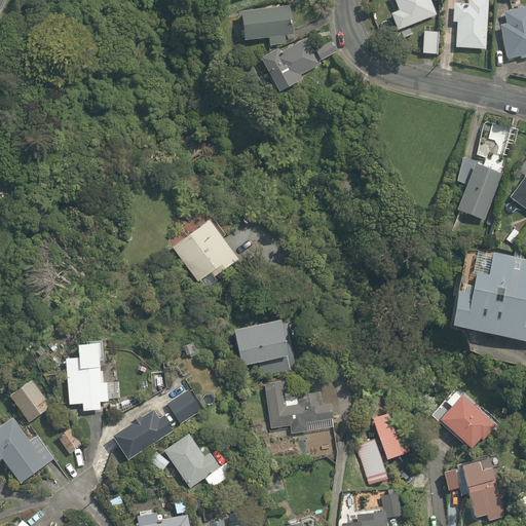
[(438,15),(430,0),(393,0),(399,11),(391,15),(399,31),(438,15)]
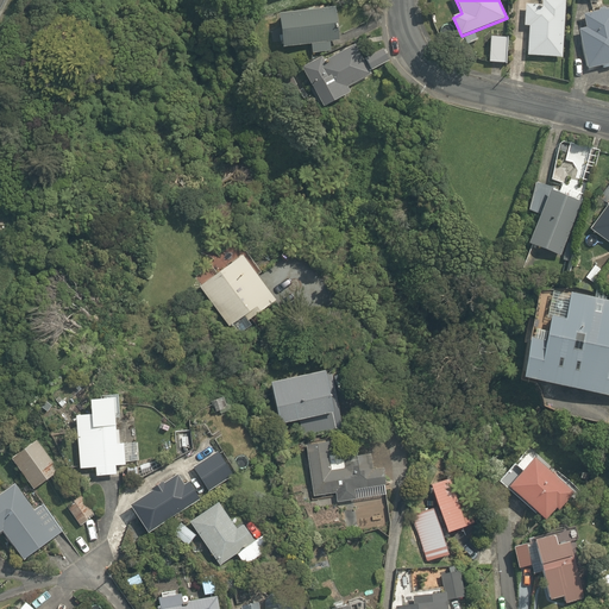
[(527,56),(563,58),(566,1),(554,0),(542,0),(542,6),(526,5),(525,27),(529,27),(527,56)]
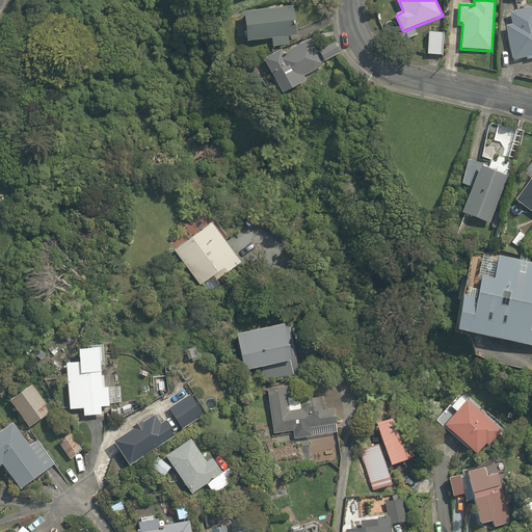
[(289,37),(297,36),(294,7),(244,12),(247,42),(272,40),(273,47),(290,45),(289,37)]
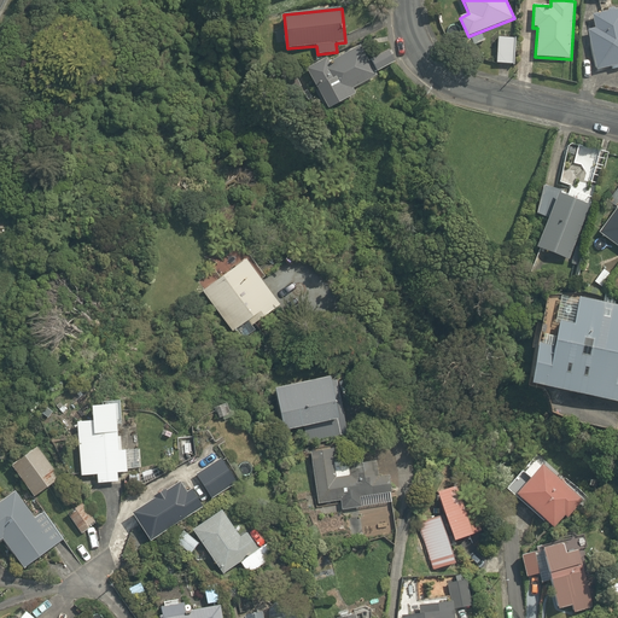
[(595,29),(588,31),(596,71),(612,68),(613,70),(617,69),(617,10),(614,11),(614,9),(608,10),(608,12),(593,16),(595,29)]
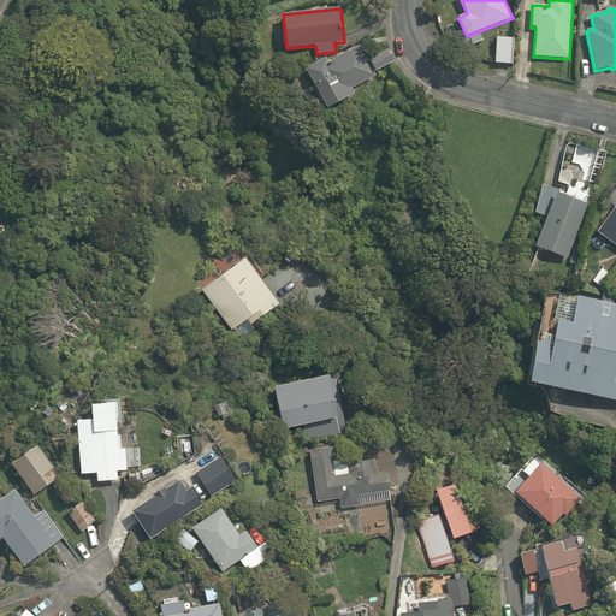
[(515,39),(497,37),(496,64),(513,65),(515,39)]
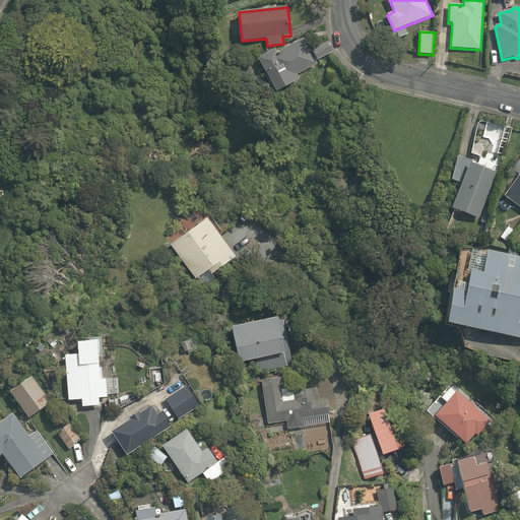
[(317,64),(304,38),(277,52),(275,49),(258,58),(276,92),(300,79),(298,75),(317,64)]
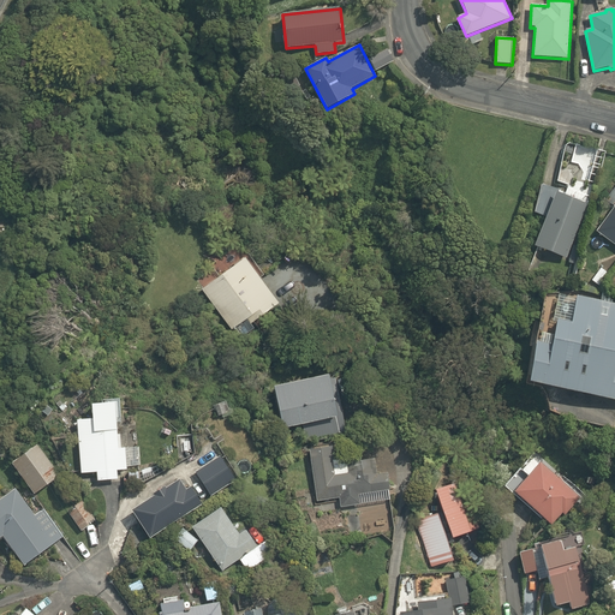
[(394,61),(387,49),(369,59),(376,72),(394,61)]
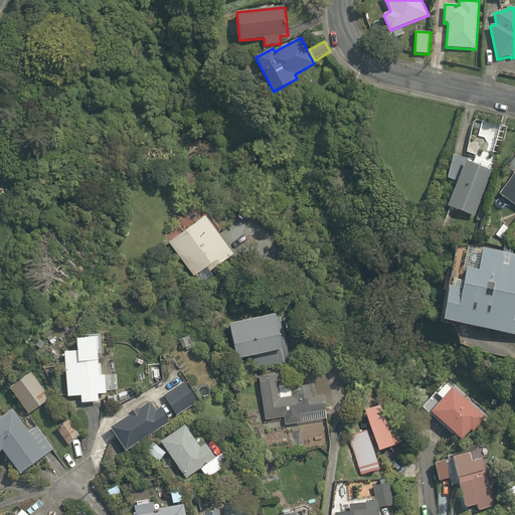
[(474,216),(492,171),(489,170),(491,165),(476,158),(473,164),(470,162),(471,159),(454,154),(448,178),(458,182),(449,206),(474,216)]
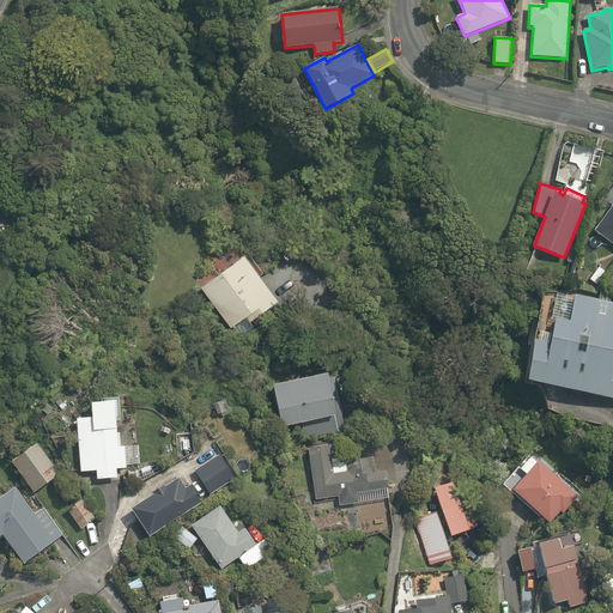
[(612,205),(595,231),(612,244),(612,205)]
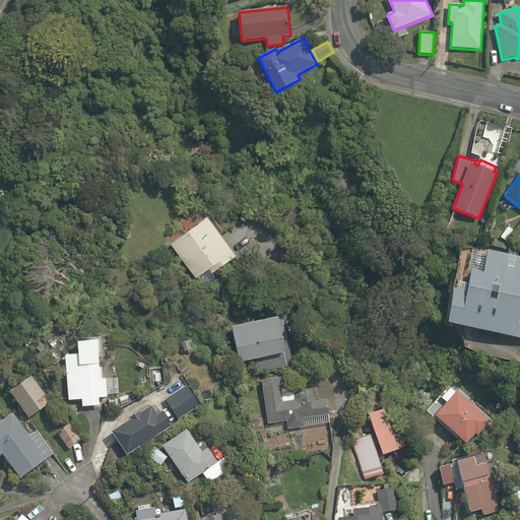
[(207,218),(171,245),(196,278),(200,276),(206,283),(215,278),(212,274),(236,257),(207,218)]
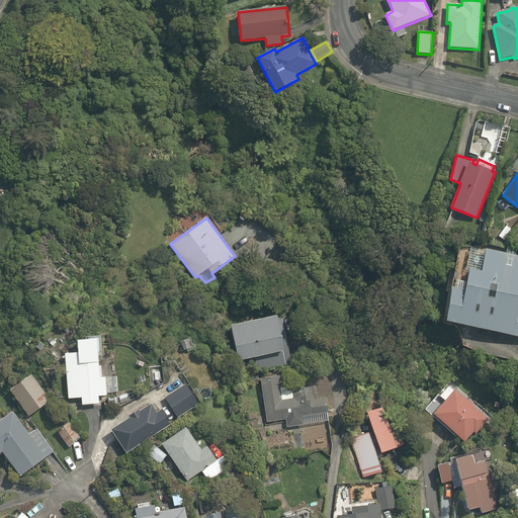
[(517,336),(517,255),(516,255),(517,248),(507,246),(506,253),(487,249),(486,251),(471,248),(466,270),(470,271),(468,283),(456,280),(455,288),(453,288),(446,322),(517,336)]
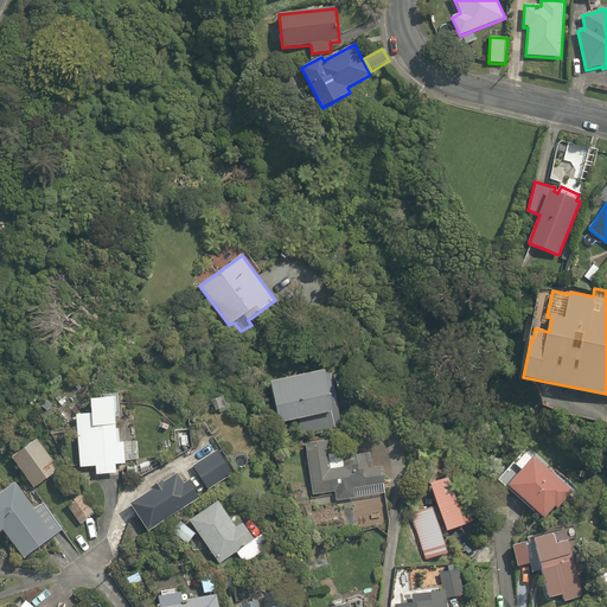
[(325,370),(270,382),(279,425),(295,420),(299,435),(342,426),(331,374),(326,375),(325,370)]
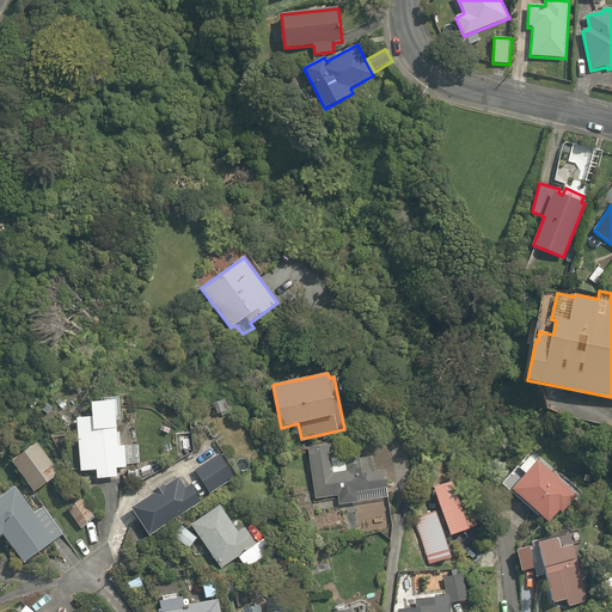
[(66,387),(53,397),(60,409),(73,399),(66,387)]
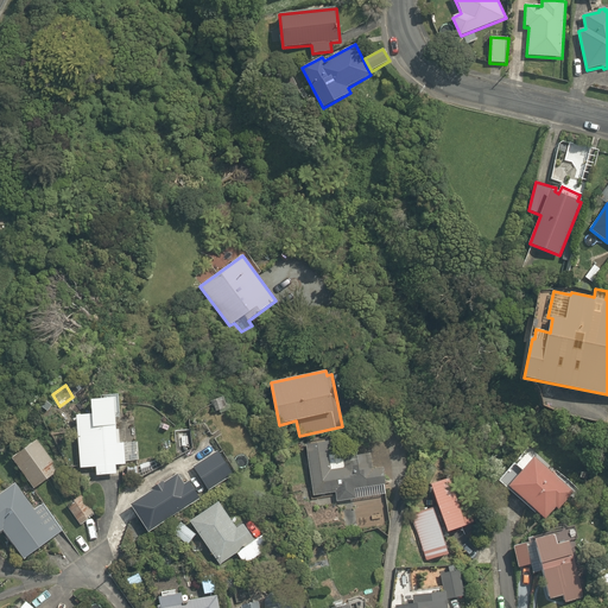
[(88,411),(74,412),(76,467),(94,467),(95,475),(114,474),(113,463),(138,463),(137,438),(115,439),(114,397),(87,398),(88,411)]
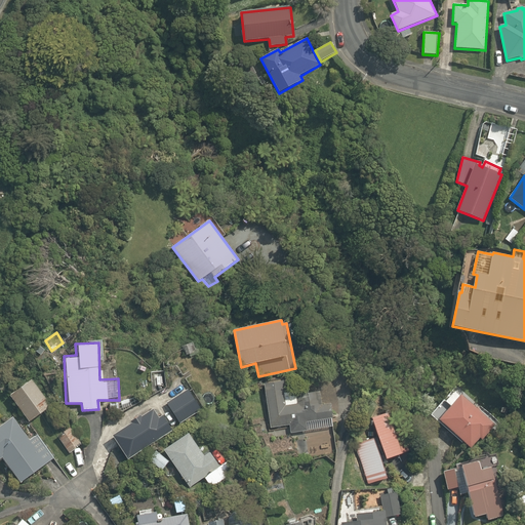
[(197,352),(193,342),(183,347),(187,356),(197,352)]
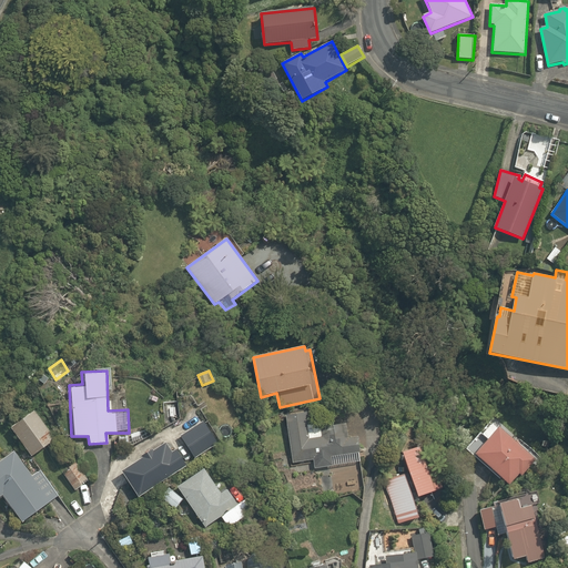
[(176,416),(175,403),(164,405),(165,417),(176,416)]
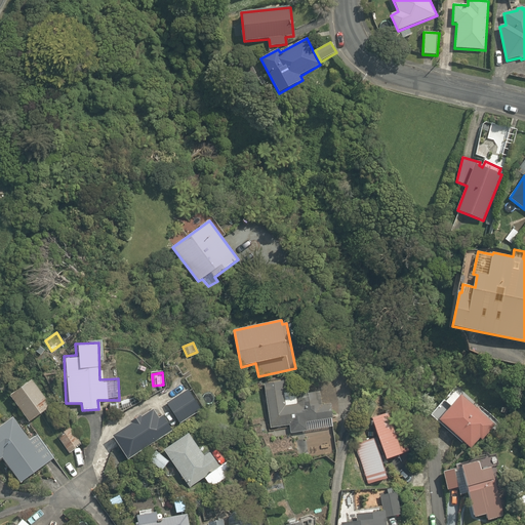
[(34,377),(8,395),(27,421),(52,405),(34,377)]
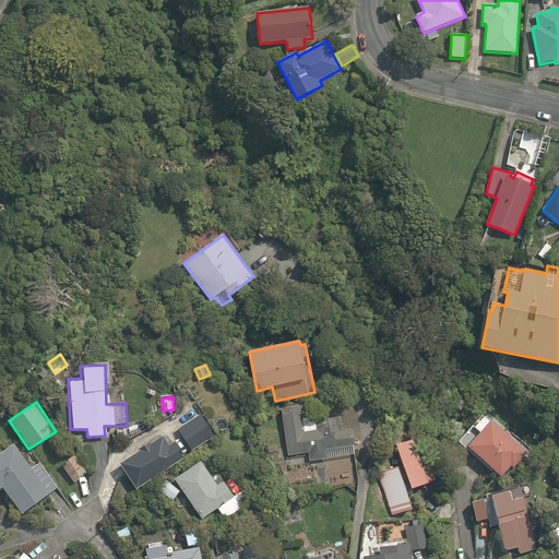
[(343,432),(341,417),(316,421),(314,417),(305,419),(302,406),(281,409),(288,456),(309,453),(310,462),(355,455),(351,431),(343,432)]
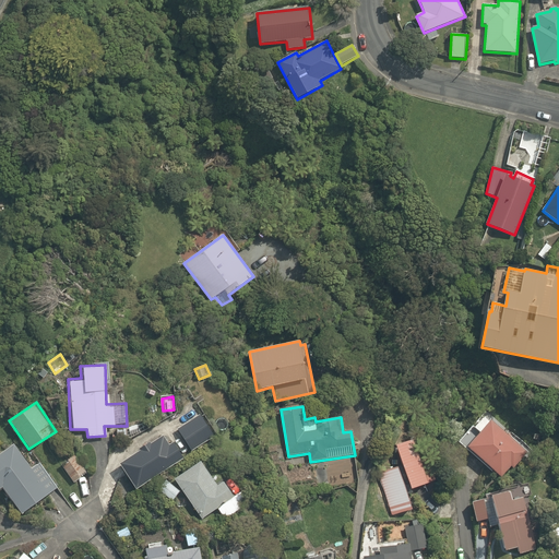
[(214,437),(201,415),(178,429),(192,452),(214,437)]
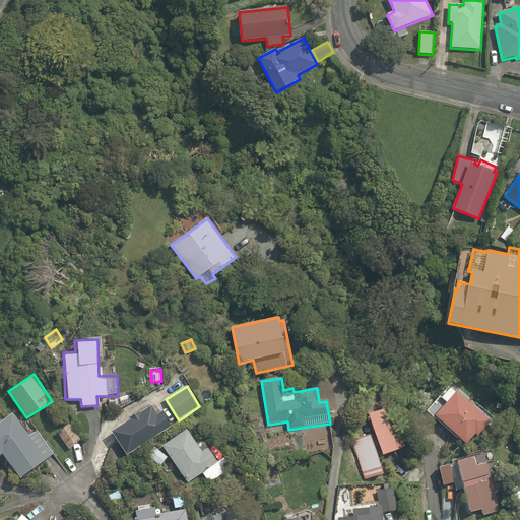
[(446,402),(435,415),(466,444),(475,434),(478,436),(491,420),(457,391),(455,393),(450,388),(441,398),(446,402)]
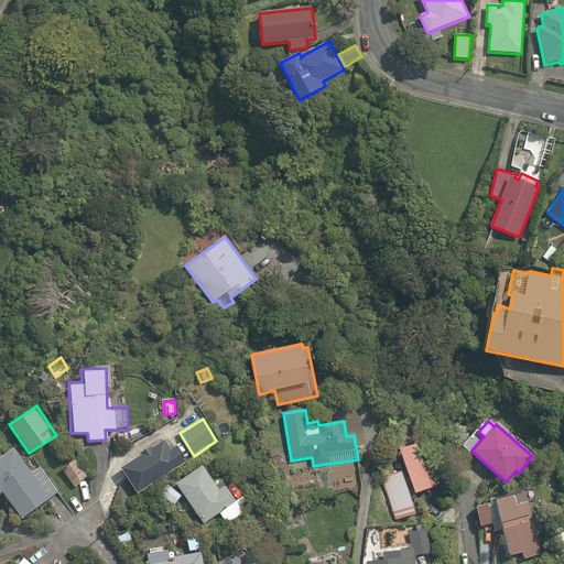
[(138,495),(186,463),(175,447),(171,449),(165,440),(152,448),(151,446),(141,454),(142,455),(121,468),(138,495)]
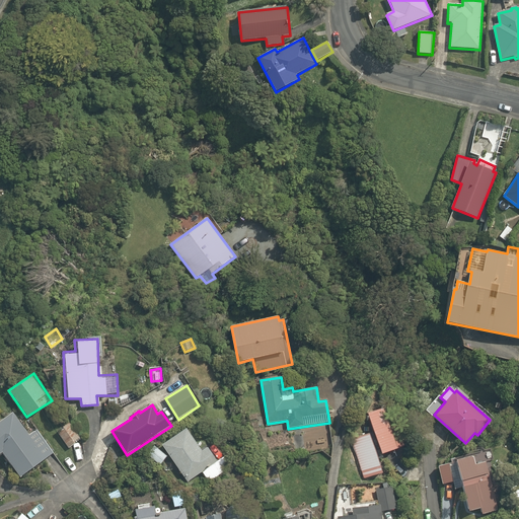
[(368,414),(374,432),(350,440),(364,479),(382,473),(378,459),(383,458),(382,454),(404,446),(389,408),(368,414)]
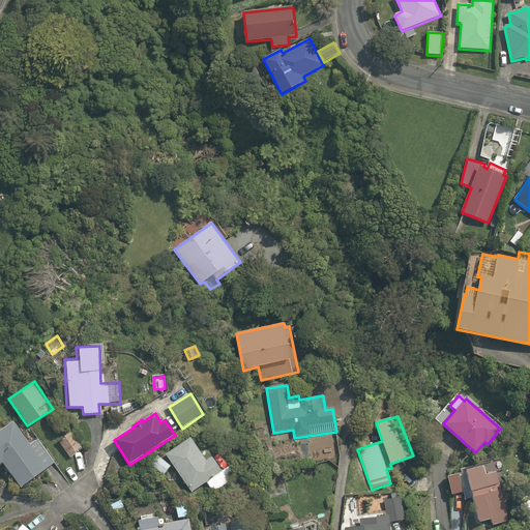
[(0,462),(18,488),(53,463),(35,438),(27,444),(11,422),(0,430),(0,462)]
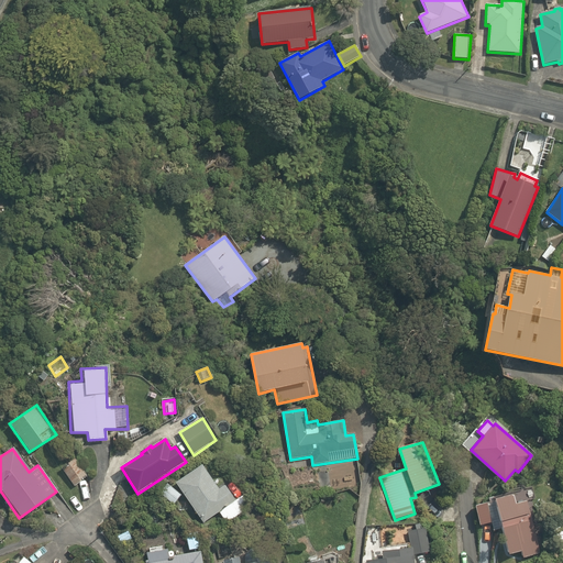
[(73,456),(58,468),(75,487),(88,475),(73,456)]
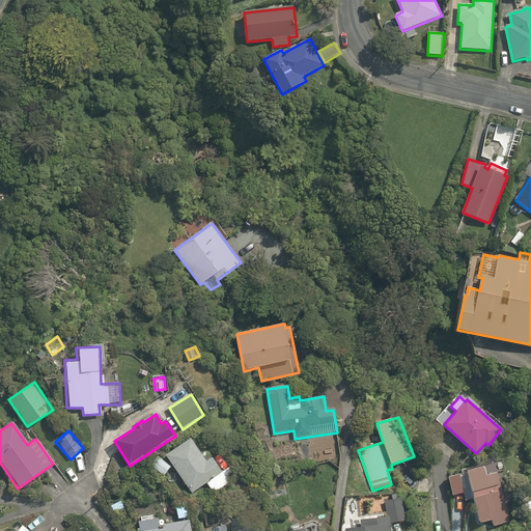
[(339,459),(336,436),(295,443),(299,467),(339,459)]
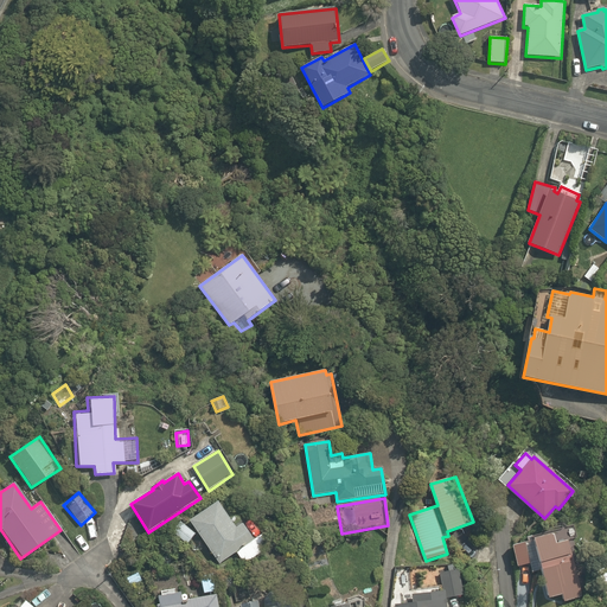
[(218,502),(190,521),(219,564),(237,553),(244,563),(274,543),(266,534),(255,540),(244,524),(237,529),(218,502)]
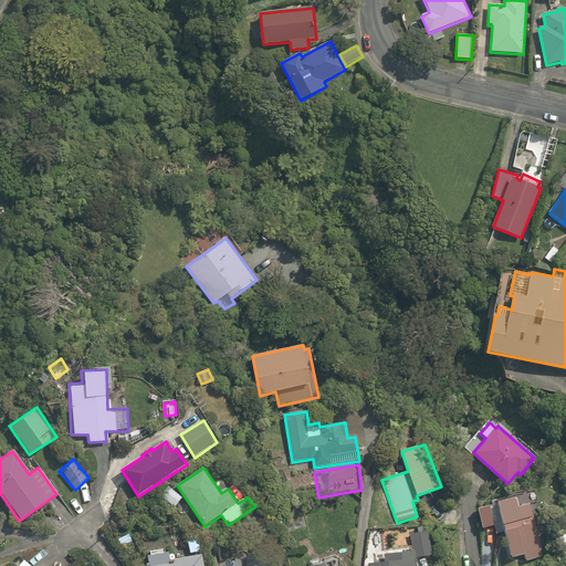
[(182,498),(168,486),(160,496),(175,507),(182,498)]
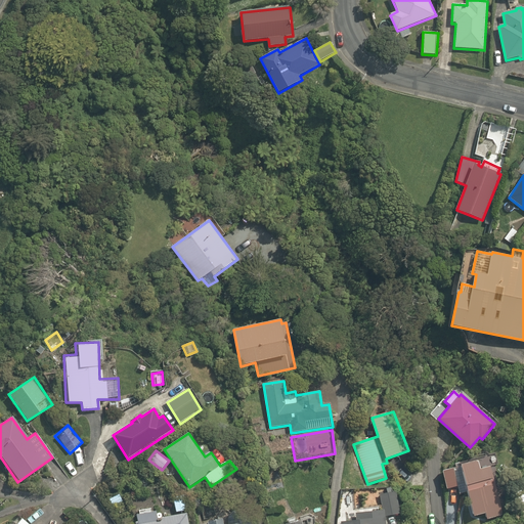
[(503,515),(490,467),(480,470),(478,461),(442,471),(447,490),(457,487),(460,494),(468,492),(474,517),(485,514),(487,520),(503,515)]
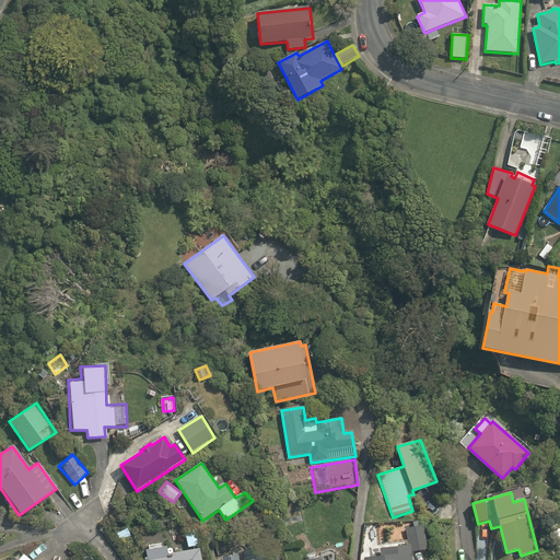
[(407,529),(409,545),(410,552),(428,549),(422,525),(407,529)]
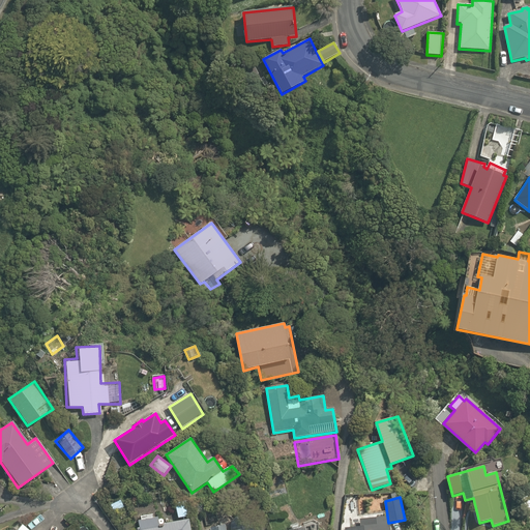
[(115,512),(125,507),(121,500),(111,505),(115,512)]
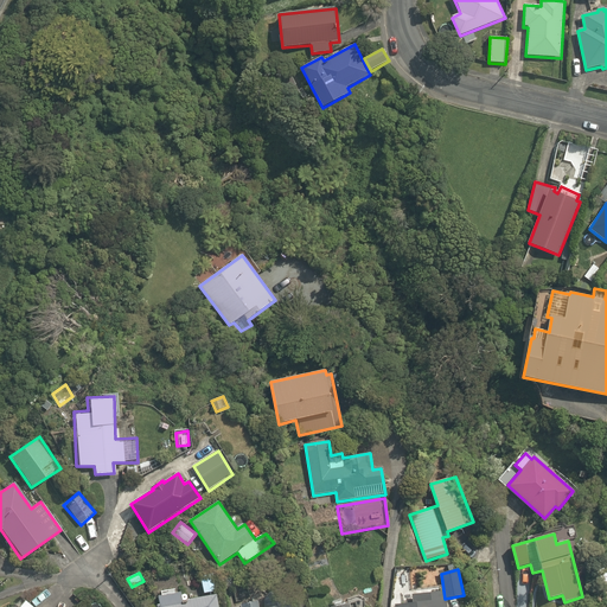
[(204,594),(217,590),(213,574),(200,576),(204,594)]
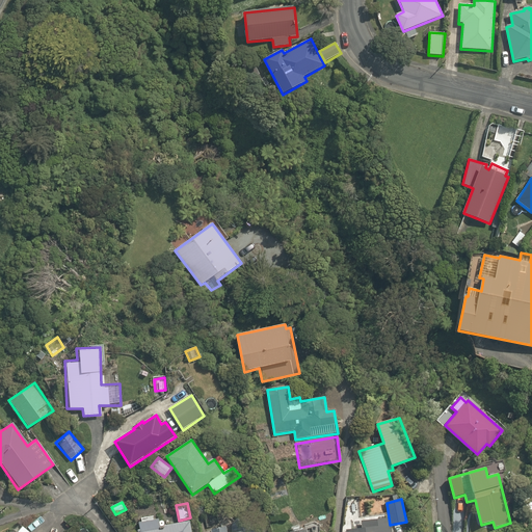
[(191,531),(190,521),(160,526),(159,520),(155,520),(154,516),(141,519),(142,523),(139,523),(140,530),(138,531),(137,531),(191,531)]
